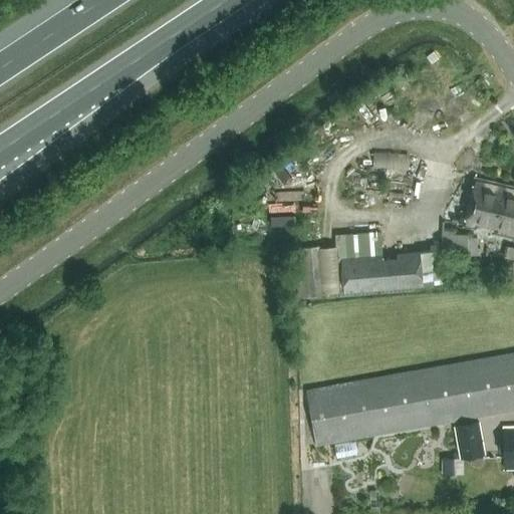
[(415,151),(372,150),(372,165),(415,166),(415,151)]
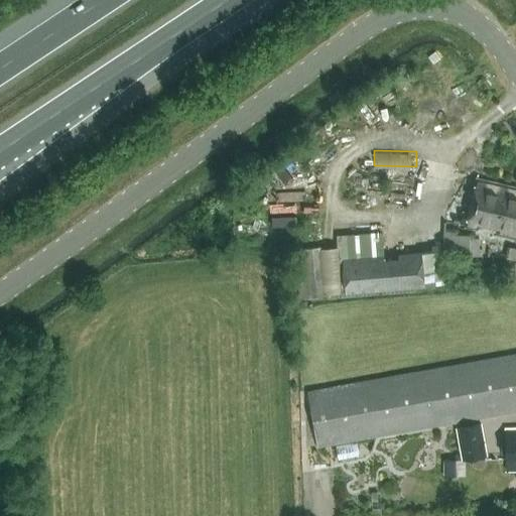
[(515,238),(515,191),(515,189),(475,180),(465,228),(475,230),(476,225),(496,230),(495,234),(515,238)]
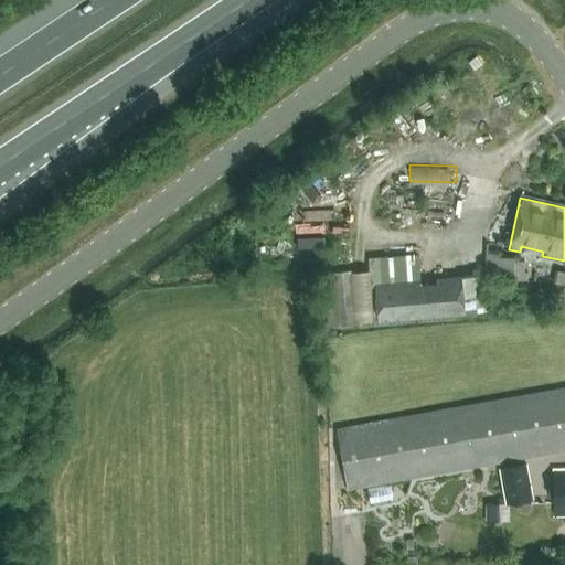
[(330,233),(330,224),(304,223),(304,233),(330,233)]
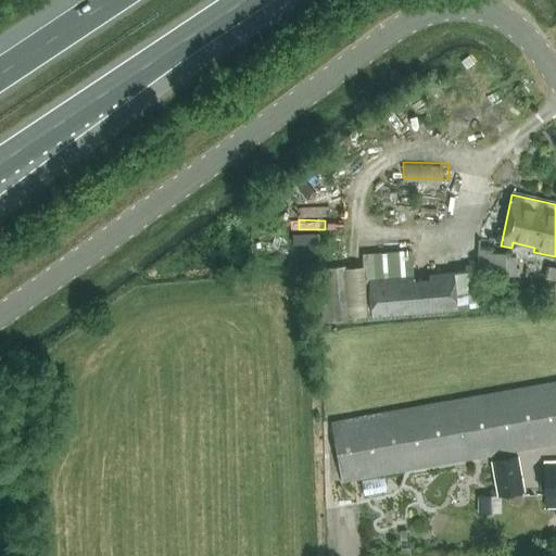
[(325,231),(300,231),(300,242),(325,242),(325,231)]
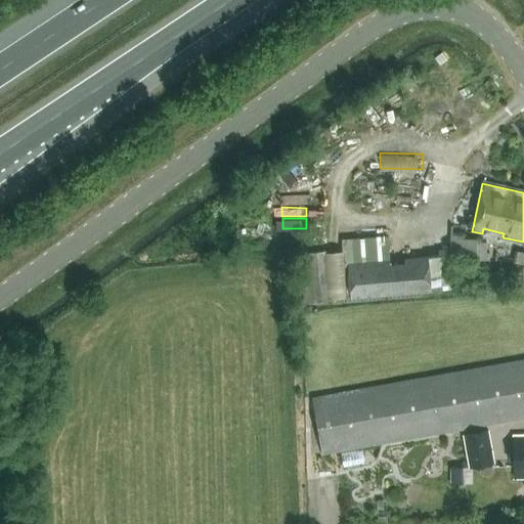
[(451,258),(481,259),(482,237),(465,236),(465,233),(451,233),(450,249),(452,249),(451,258)]
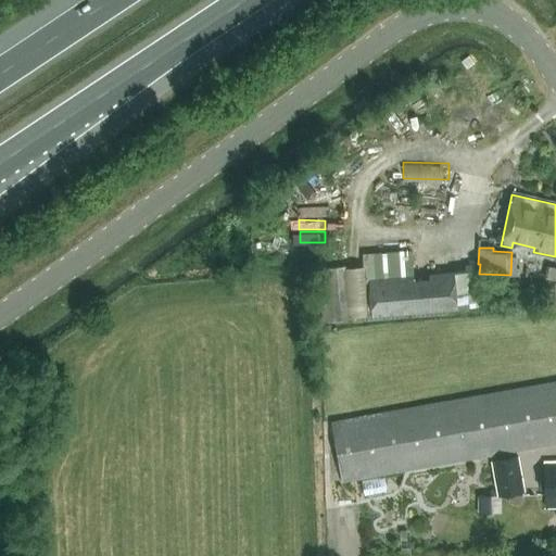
[(413,279),(412,275),(368,279),(371,316),(479,306),(478,291),(476,291),(474,269),(429,274),(430,277),(413,279)]
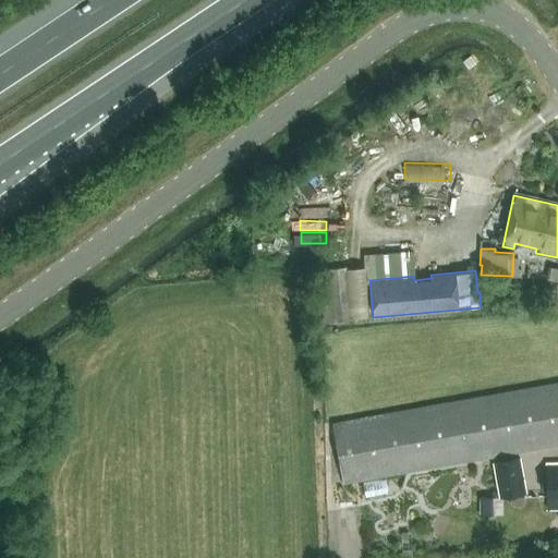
[(557,445),(557,381),(331,423),(342,484),(557,445)]
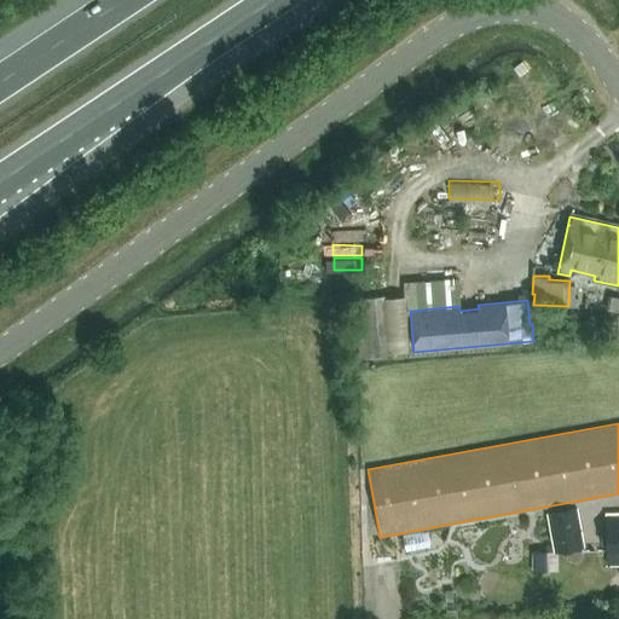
[(584,547),(577,507),(547,513),(554,551),(584,547)]
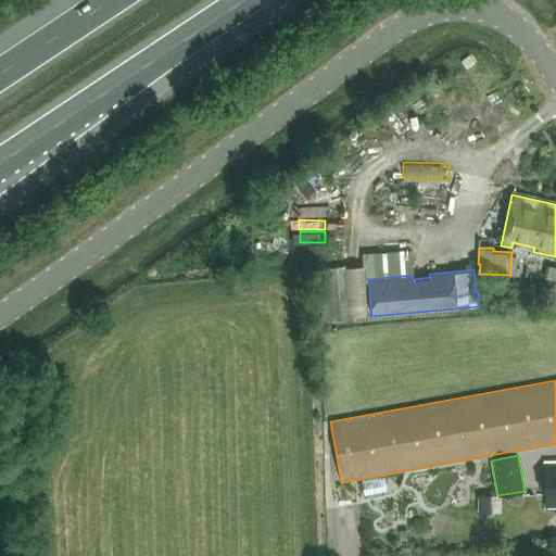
[(555,460),(544,462),(545,506),(555,505),(555,460)]
